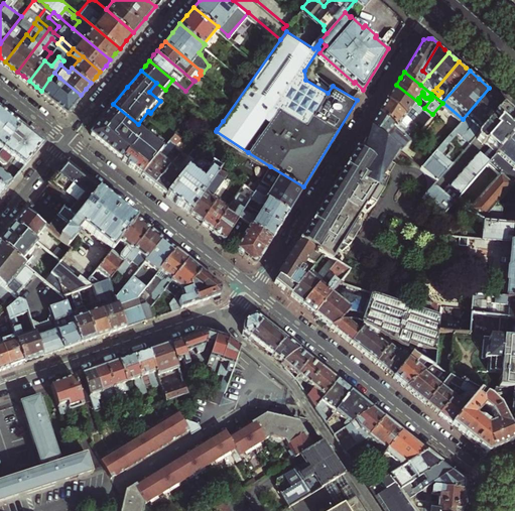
[(49,79),(41,91),(53,100),(67,111),(81,95),(59,78),(54,83),(49,79)]
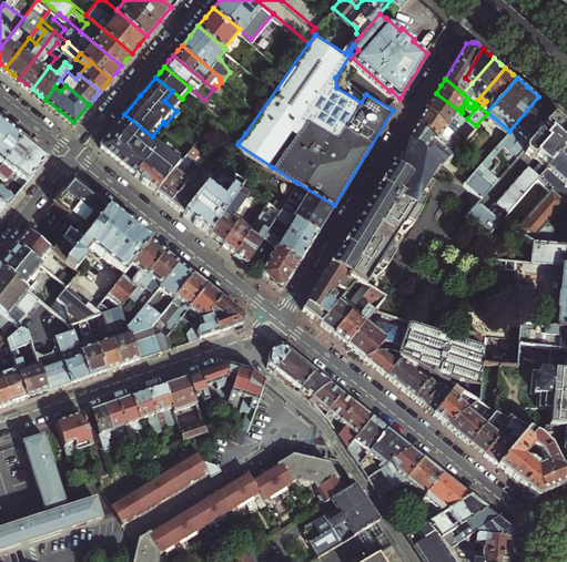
[(164,101),(176,111),(181,104),(179,102),(182,99),(172,91),(164,101)]
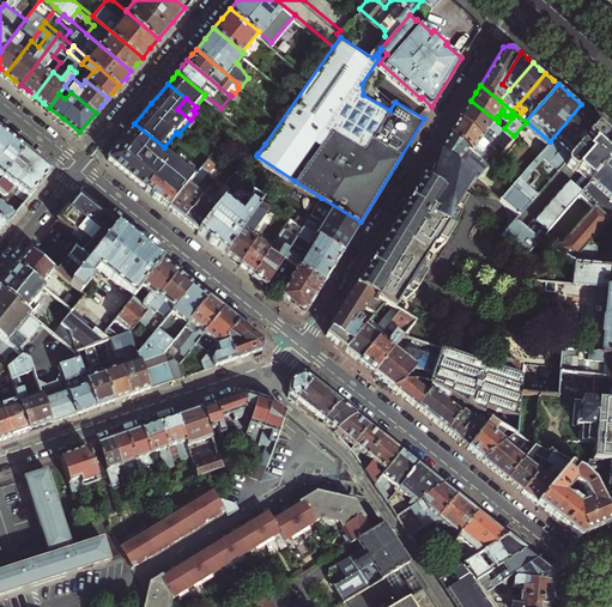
[(492,141),(502,150),(514,135),(504,128),(498,122),(471,101),(466,108),(461,116),(484,135),(491,125),(500,132),(492,141)]
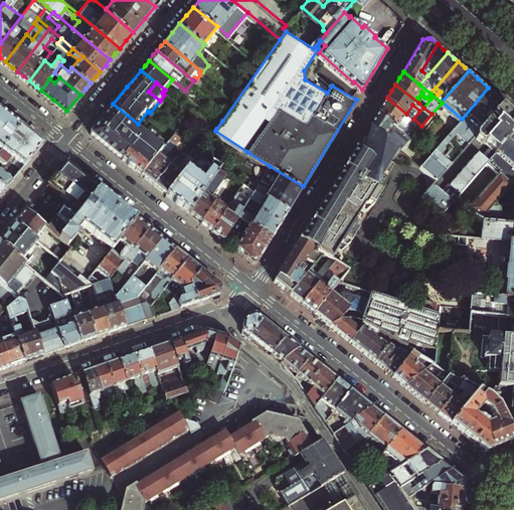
[(488,88),(462,119),(421,165),(438,178),(454,160),(443,150),(446,147),(444,146),(459,130),(471,140),(478,132),(504,102),(496,95),(488,88)]
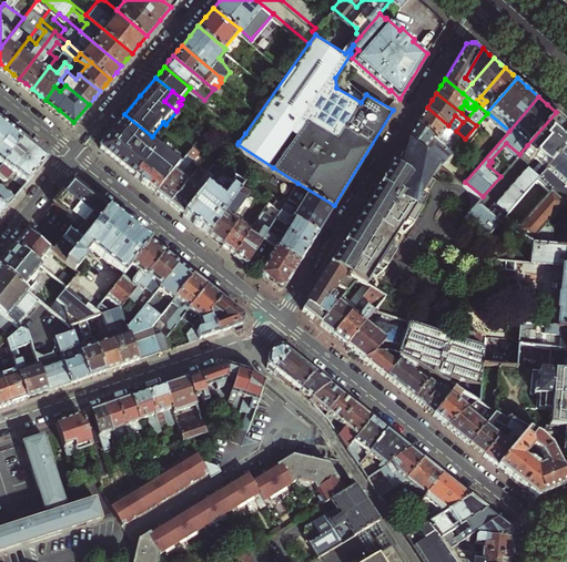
[(448,125),(427,108),(423,113),(418,121),(454,150),(465,139),(456,131),(448,125)]
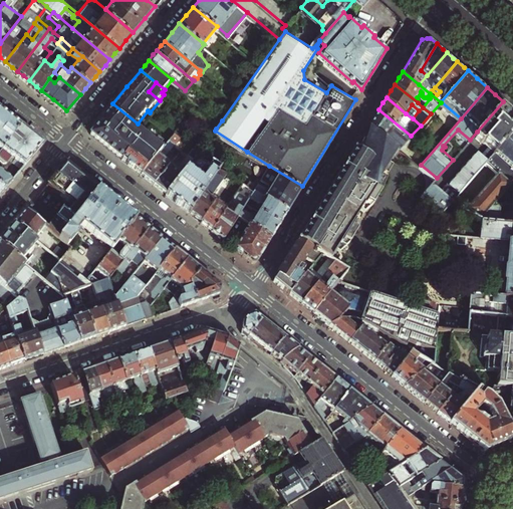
[(512,109),(503,101),(477,132),(491,144),(484,152),(480,149),(451,182),(448,181),(460,191),(487,160),(512,130),(512,109)]
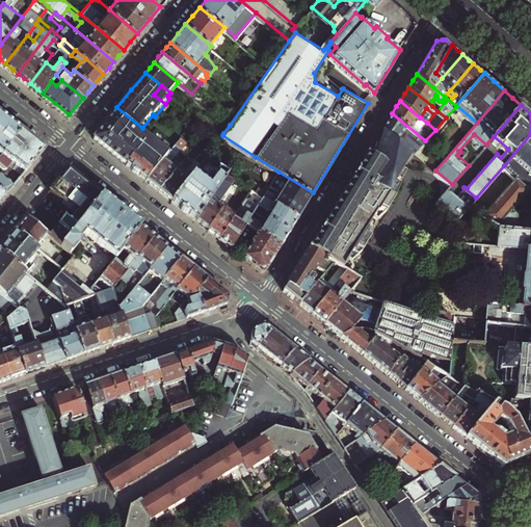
[(148,132),(142,128),(116,107),(94,135),(109,148),(126,160),(148,132)]
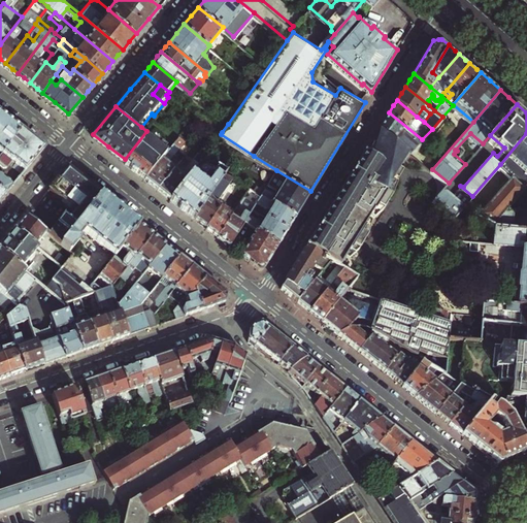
[(1,108),(0,108),(0,146),(3,150),(23,126),(11,117),(1,108)]
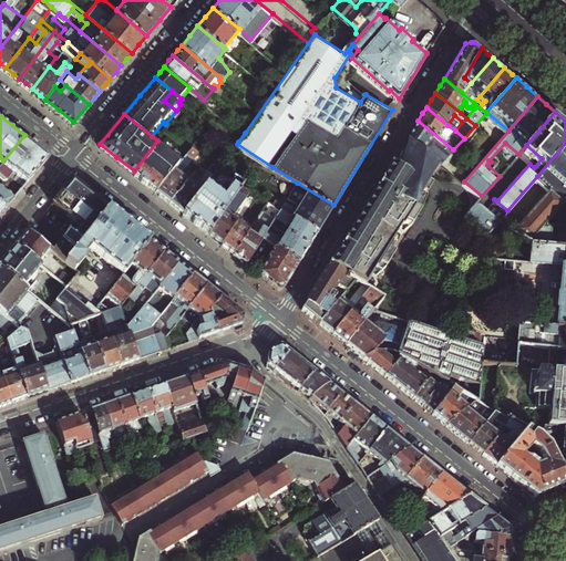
[(409,135),(442,163),(453,149),(418,121),(413,130),(409,135)]
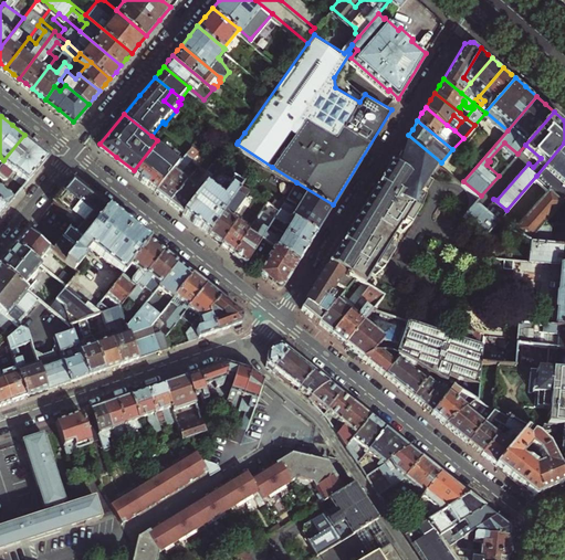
[(238,141),(244,133),(234,126),(228,135),(238,141)]
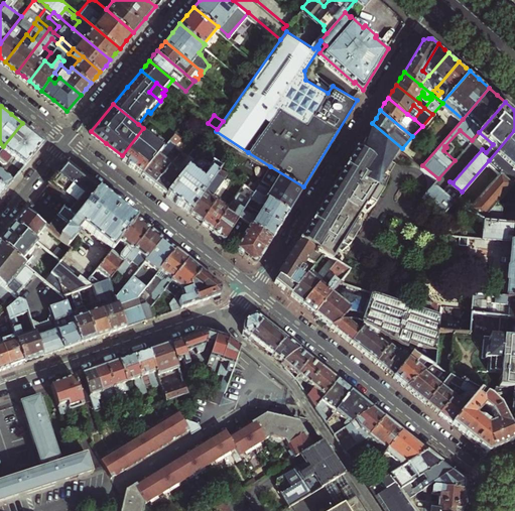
[(33,132),(22,123),(3,146),(0,149),(0,156),(4,160),(7,159),(8,160),(14,152),(26,162),(44,140),(33,132)]
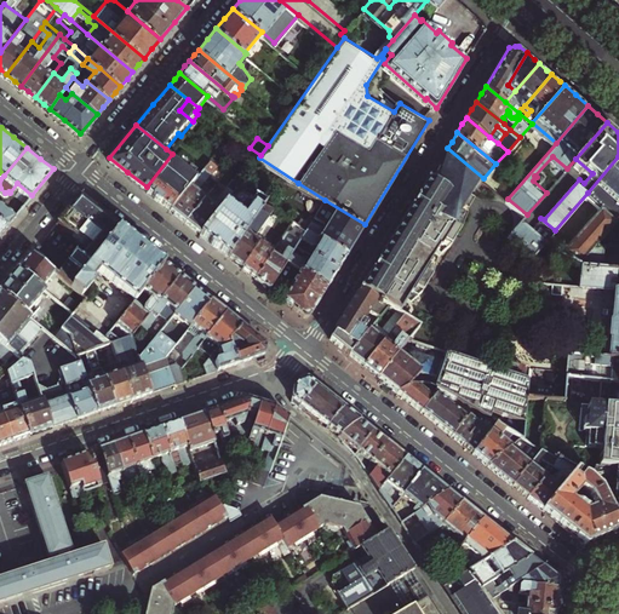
[(362,287),(388,303),(400,310),(410,293),(411,294),(414,287),(420,291),(430,275),(424,271),(429,265),(428,264),(439,246),(440,247),(443,241),(450,245),(459,229),(453,225),(457,219),(456,218),(474,189),(483,178),(447,148),(442,156),(440,161),(442,164),(437,181),(430,177),(408,211),(387,247),(362,287)]
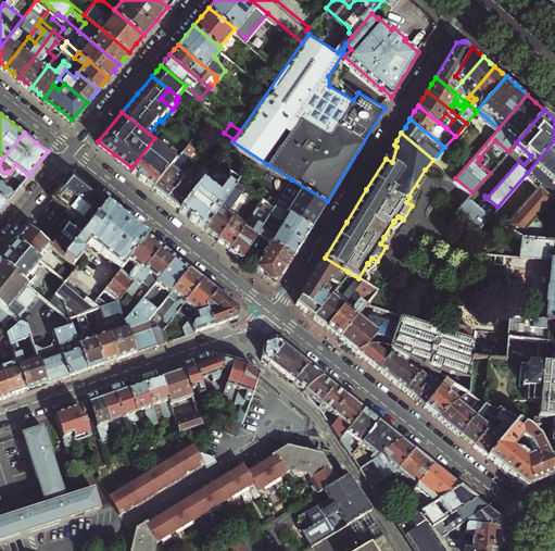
[(143,177),(154,186),(177,157),(175,154),(177,151),(165,142),(163,145),(154,138),(131,167),(143,177)]
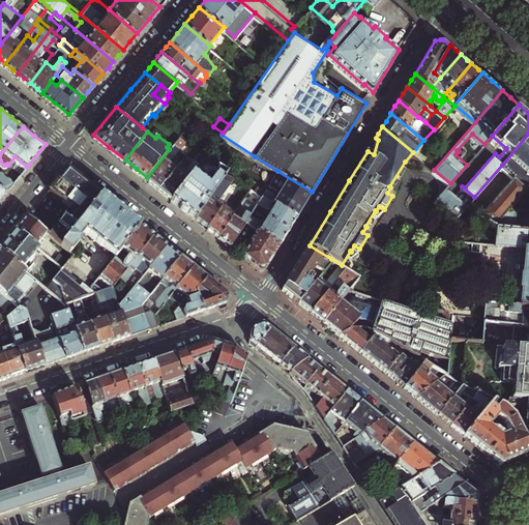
[(528,134),(502,165),(515,176),(483,211),(497,223),(511,206),(528,186),(528,134)]
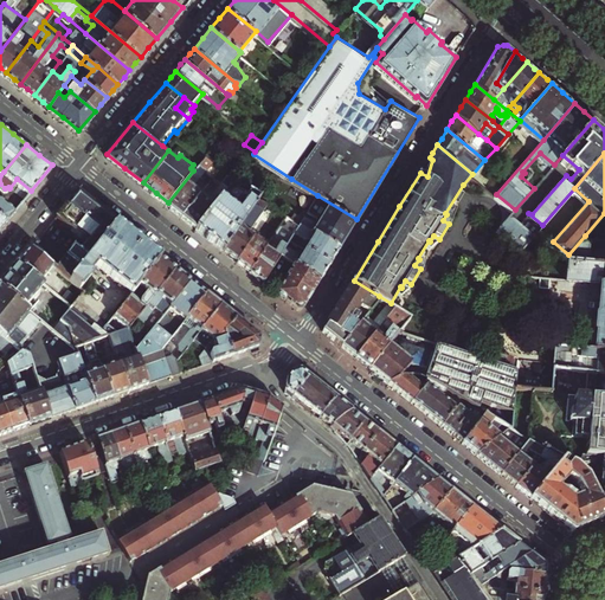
[(182,213),(207,181),(200,176),(213,160),(206,154),(193,171),(168,202),(174,207),(182,213)]
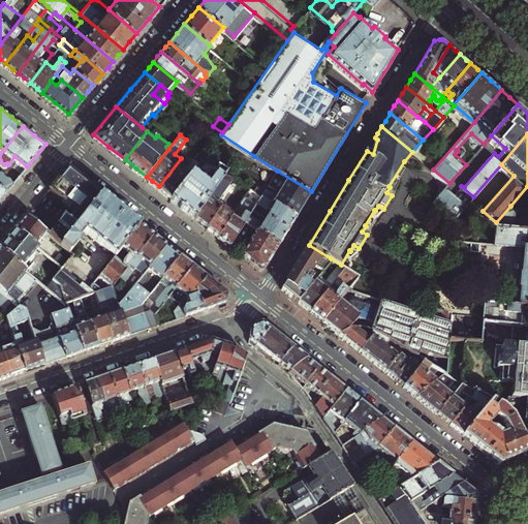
[(172,196),(204,156),(205,155),(199,150),(188,163),(182,158),(181,158),(159,186),(164,191),(172,196)]
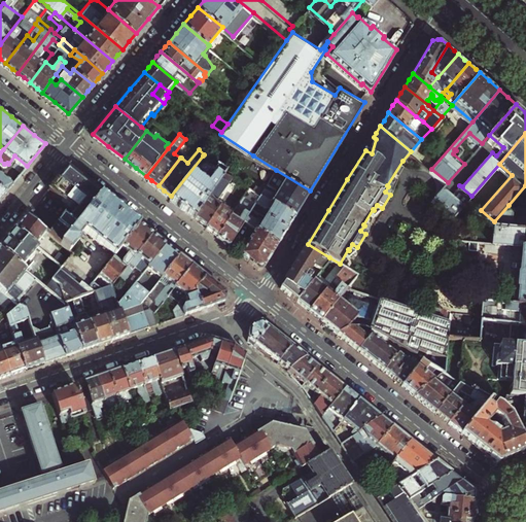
[(196,215),(223,169),(203,155),(171,196),(189,211),(196,215)]
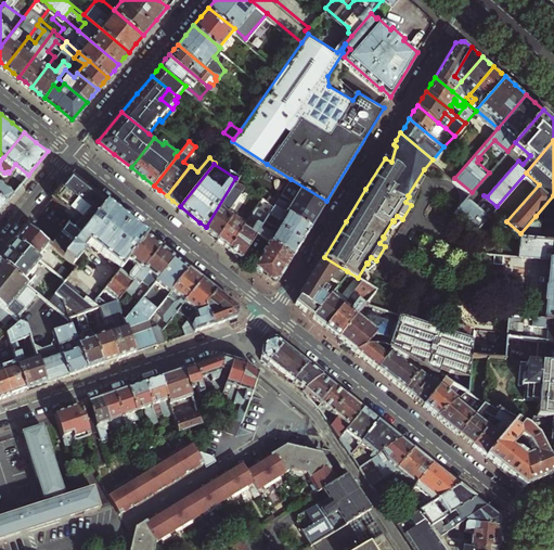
[(446,170),(439,165),(436,168),(442,175),(446,170)]
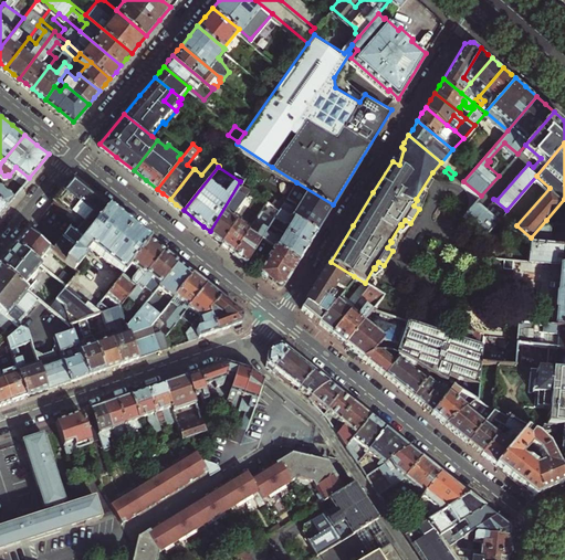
[(53,245),(66,256),(110,203),(92,189),(73,173),(53,198),(82,221),(75,229),(71,224),(65,231),(53,245)]
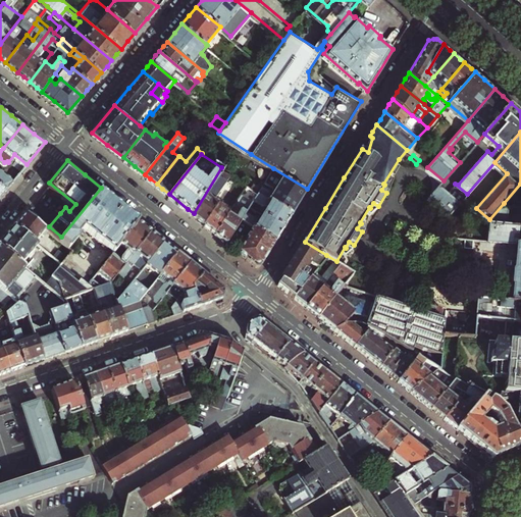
[(0,164),(0,181),(7,188),(11,182),(15,177),(0,164)]
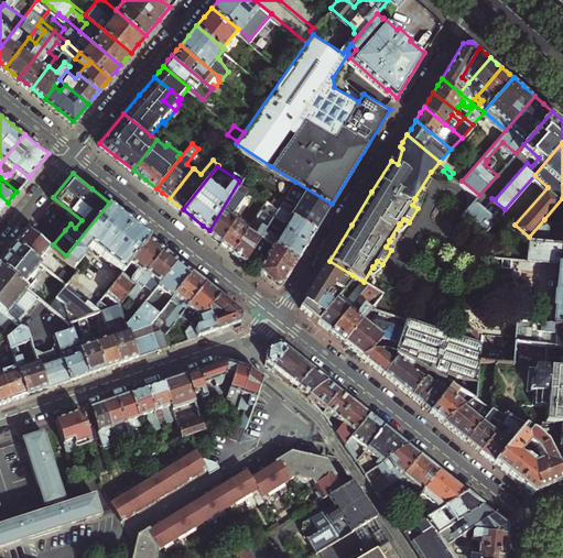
[(222,240),(238,214),(233,210),(248,185),(239,181),(209,230),(215,234),(222,240)]
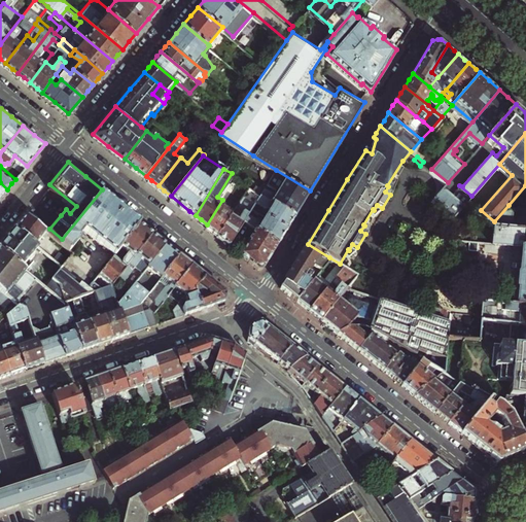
[(301,205),(310,190),(276,170),(269,182),(279,188),(277,192),(270,186),(268,188),(259,183),(256,189),(260,193),(295,214),(301,205)]
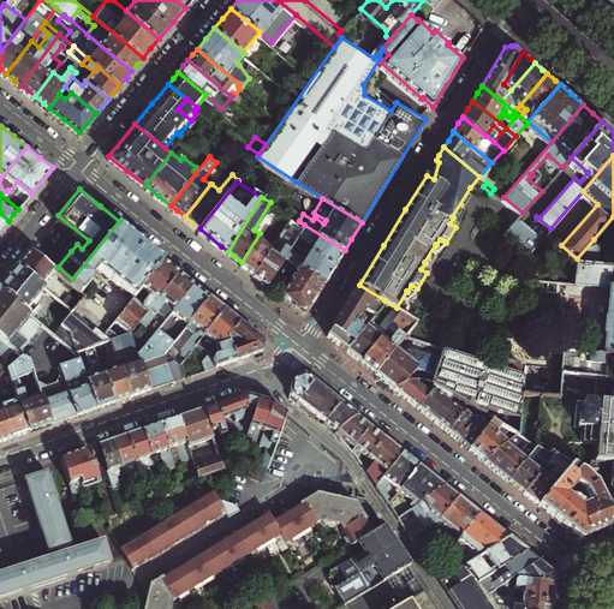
[(268,284),(285,255),(291,248),(298,234),(291,230),(297,219),(290,215),(275,238),(255,272),(261,278),(268,284)]
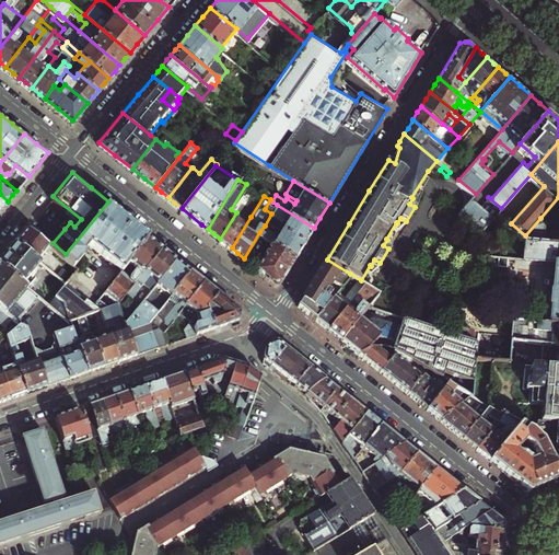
[(482,229),(501,208),(488,197),(481,205),(473,197),(461,210),(482,229)]
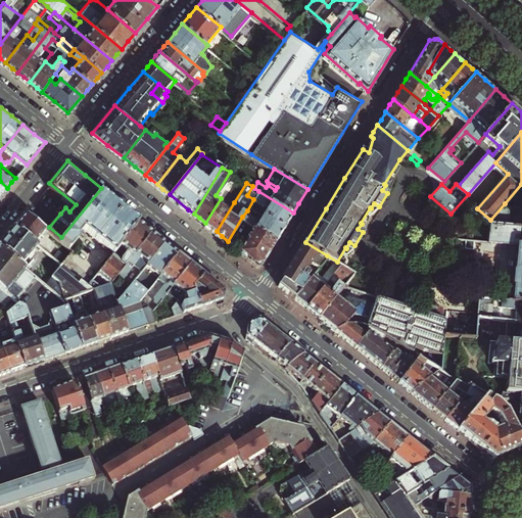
[(61,237),(69,244),(79,234),(77,232),(80,228),(86,232),(89,228),(114,249),(121,241),(140,218),(122,203),(101,188),(61,237)]
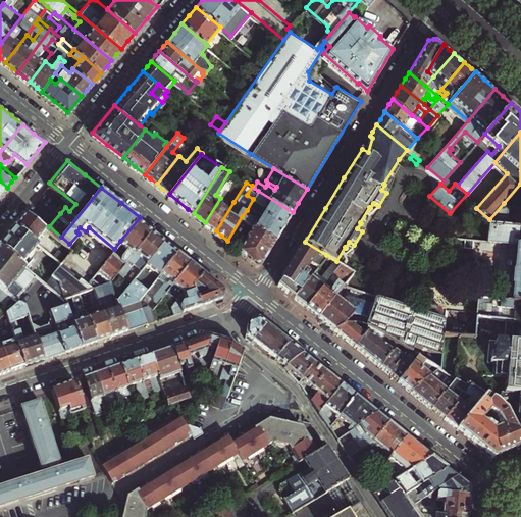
[(289,217),(293,212),(258,191),(255,197),(268,205),(264,212),(284,224),(289,217)]
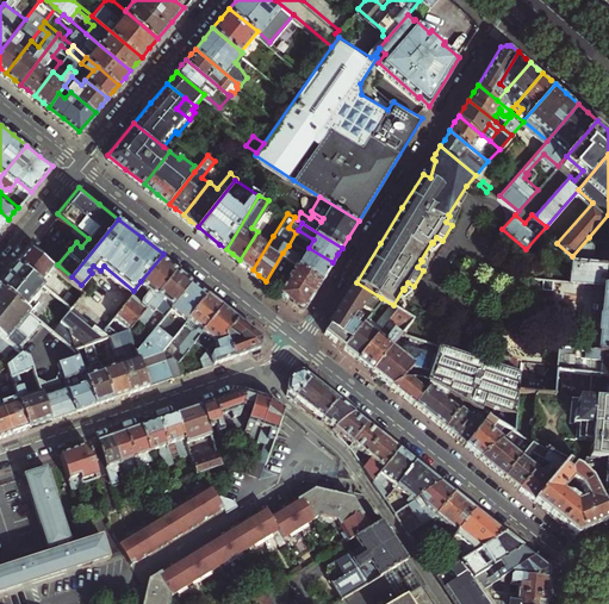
[(253,269),(273,236),(260,228),(258,231),(240,260),(246,265),(253,269)]
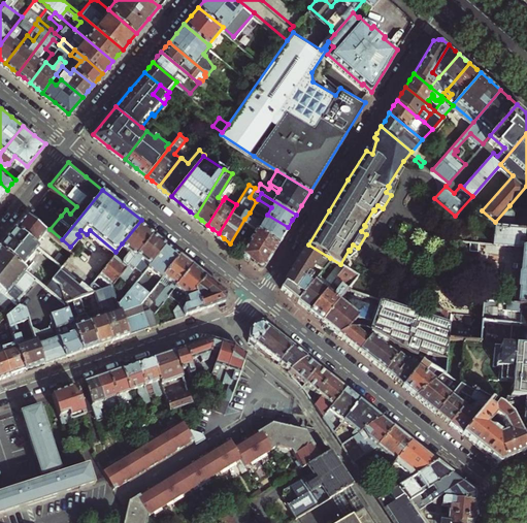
[(516,205),(509,205),(495,222),(495,223),(514,225),(516,205)]
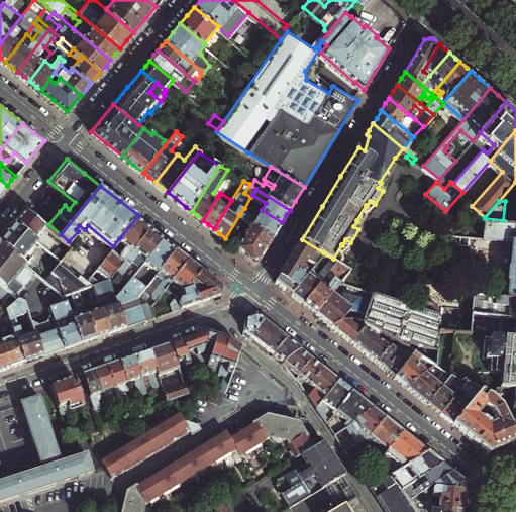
[(22,212),(16,219),(36,235),(42,228),(44,230),(45,228),(60,240),(53,249),(62,258),(73,244),(69,241),(61,234),(48,224),(27,207),(22,212)]
